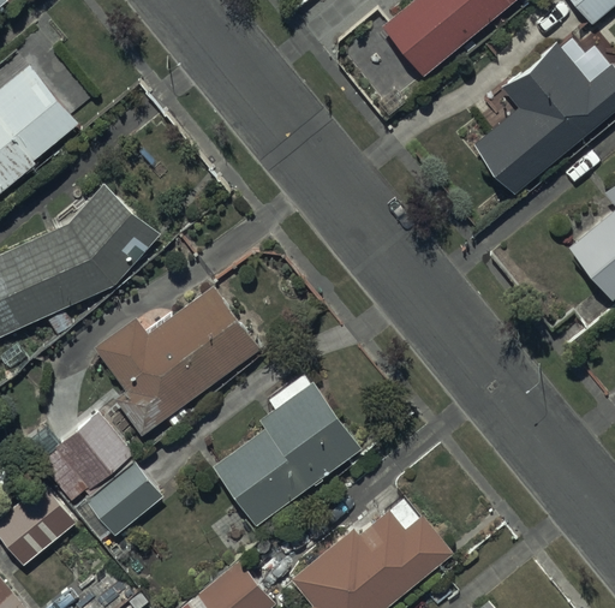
[(423,76),(515,0),(415,0),(383,27),(423,76)]
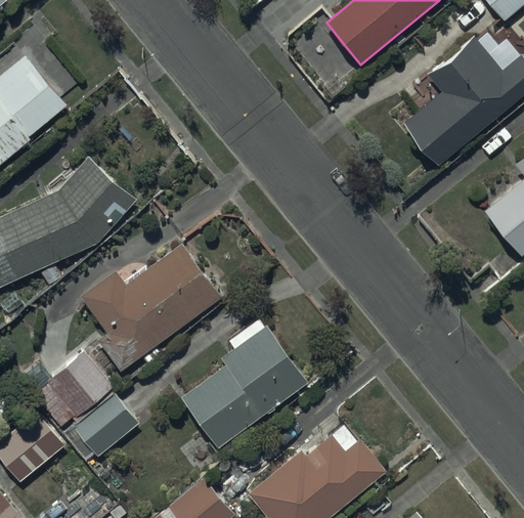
[(523,0),(484,0),(504,23),(523,4),(523,0)]
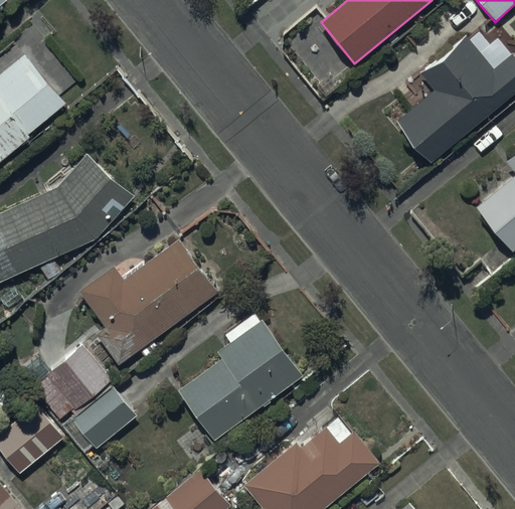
[(431,164),(514,93),(514,57),(512,54),(493,70),(465,36),(419,73),(434,91),(395,122),(431,164)]
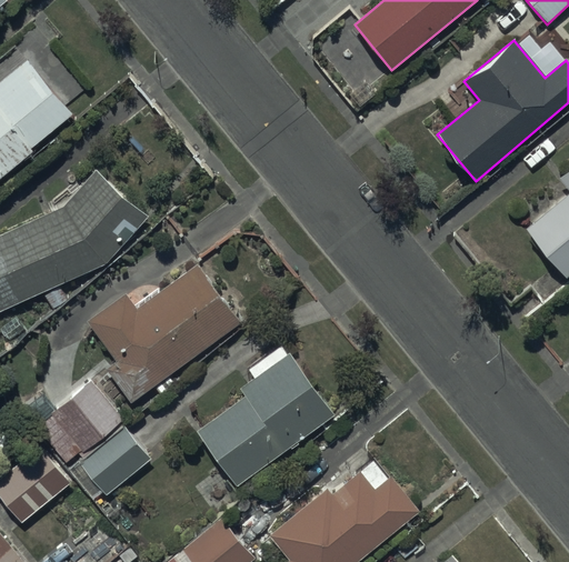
[(0,169),(30,147),(28,144),(70,111),(27,56),(0,77),(0,169)]
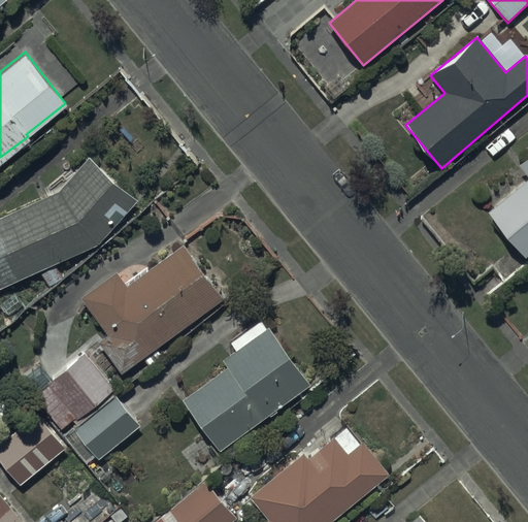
[(527,158),(520,165),(527,175),(527,180),(488,213),(526,259),(527,256),(527,158)]
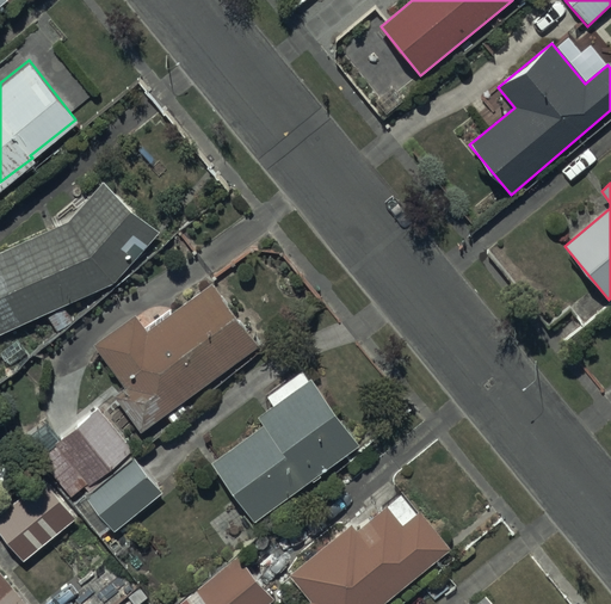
[(71,221),(0,252),(0,336),(112,285),(159,232),(103,184),(71,221)]
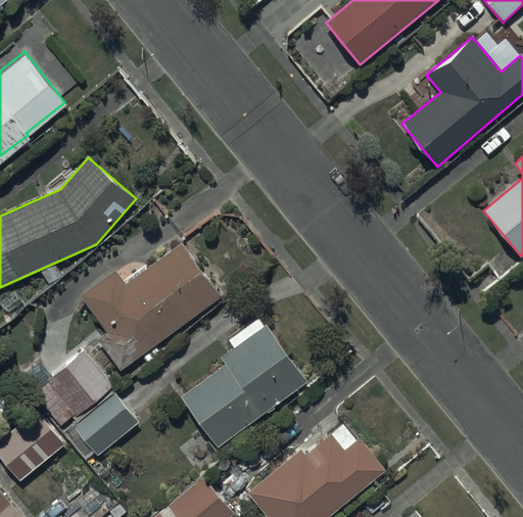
[(116,270),(80,296),(107,334),(97,340),(120,372),(222,299),(183,244),(127,285),(116,270)]
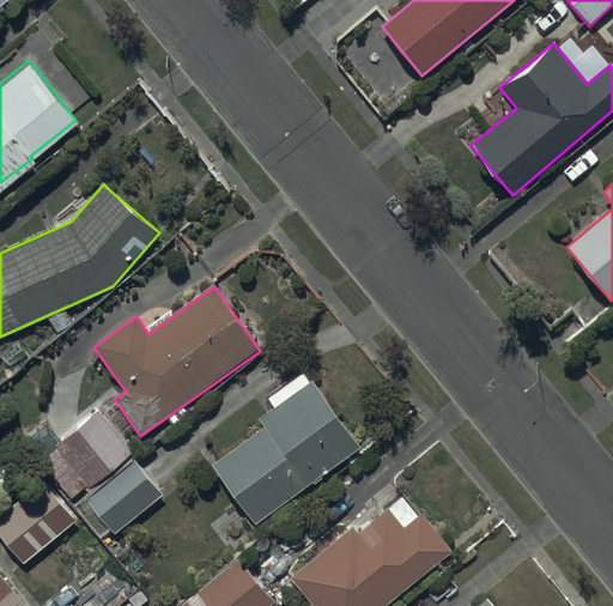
[(256,418),(262,428),(210,465),(253,526),(362,449),(313,380),(310,382),(304,374),(267,400),(273,407),(256,418)]
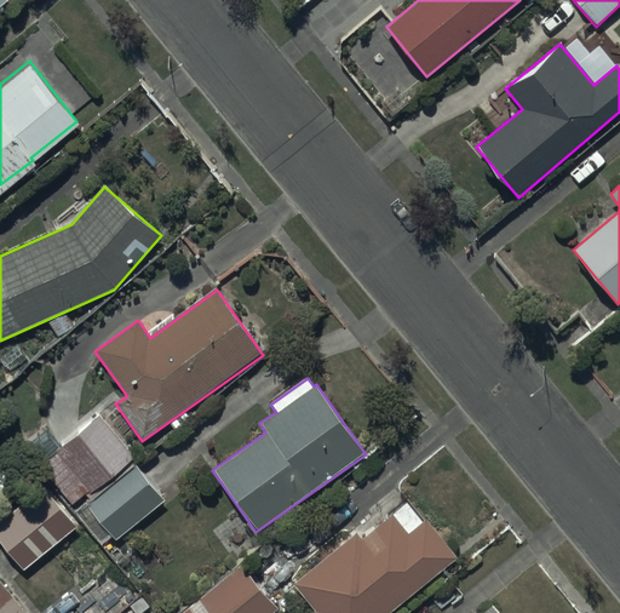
[(101,414),(61,447),(49,431),(24,450),(76,515),(74,516),(99,549),(113,538),(115,540),(164,503),(133,464),(131,468),(128,464),(136,458),(101,414)]
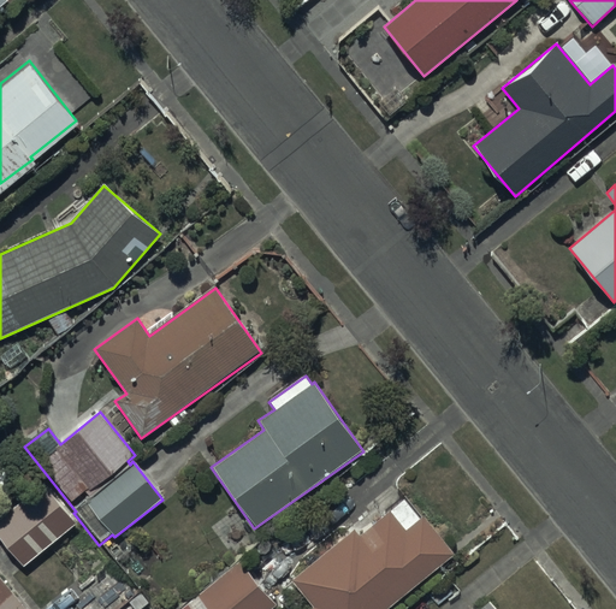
[(43,485),(0,519),(0,539),(22,567),(75,525),(43,485)]
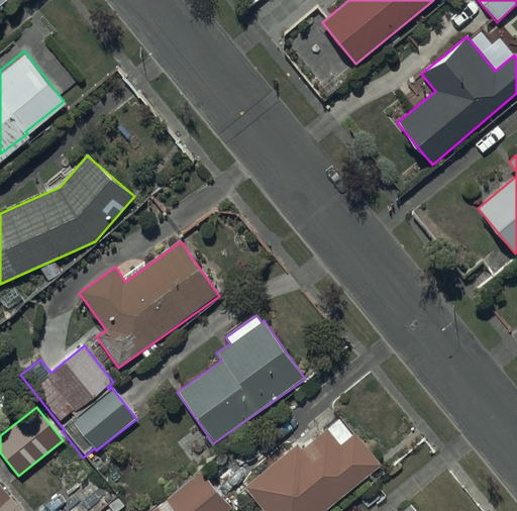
[(322,510),(380,464),(354,433),(352,435),(338,419),(301,450),(296,444),(243,488),(263,510),(322,510)]
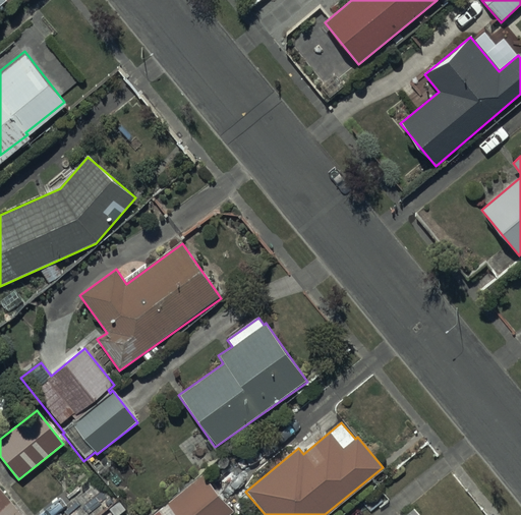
[(230,514),(233,512),(203,476),(155,514),(230,514)]
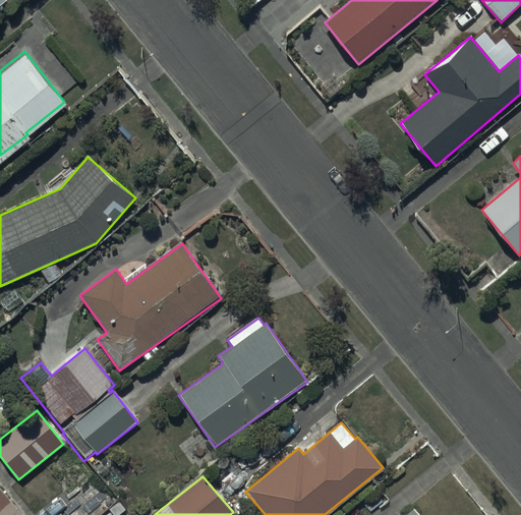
[(19,514),(0,490),(0,514),(19,514)]
